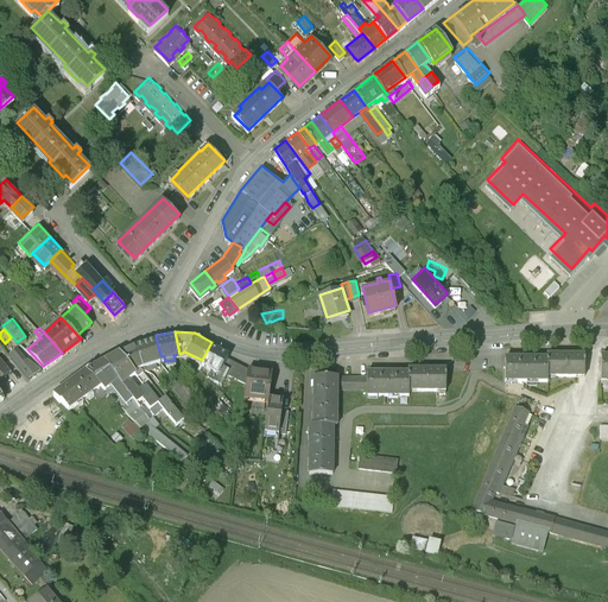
[(156,335),(134,341),(143,362),(144,363),(149,366),(150,363),(156,362),(156,359),(160,356),(156,335)]
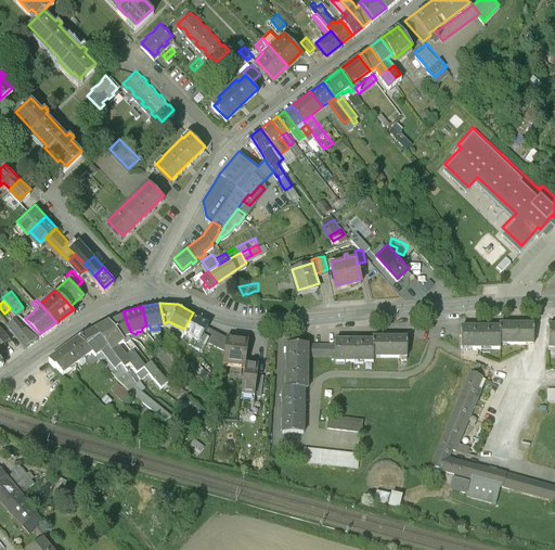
[(123,311),(108,318),(133,349),(138,345),(129,334),(131,332),(130,331),(123,311)]
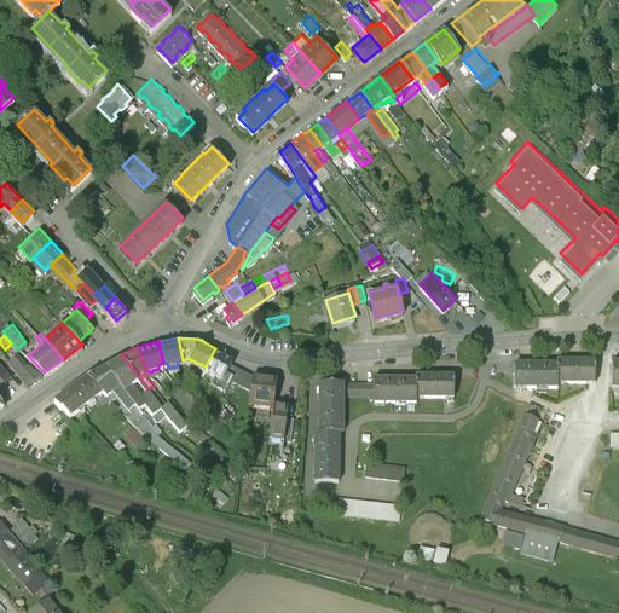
[(232,358),(215,348),(206,366),(214,372),(212,379),(225,386),(231,375),(232,371),(231,370),(236,362),(231,359),(232,358)]
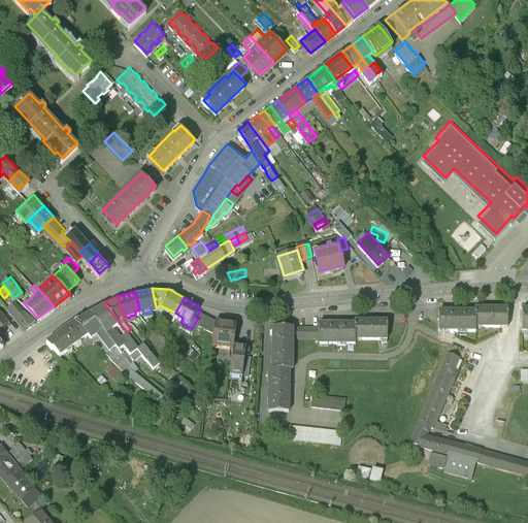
[(23,311),(14,299),(8,305),(17,316),(23,311)]
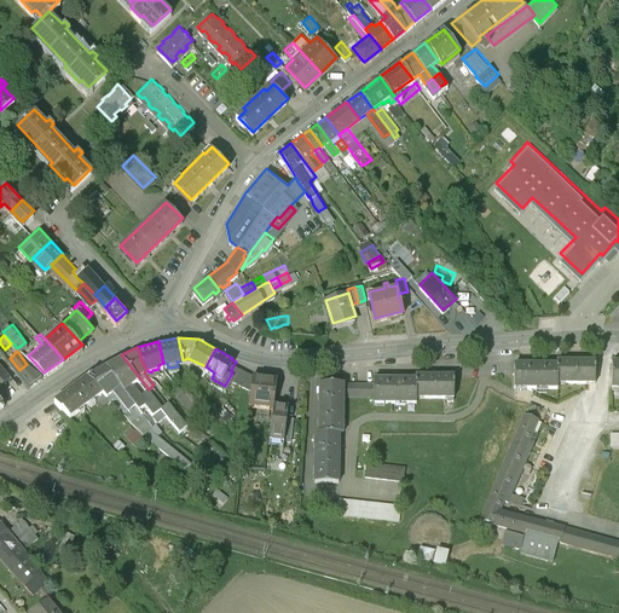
[(149,389),(121,354),(105,363),(134,400),(138,405),(144,399),(152,409),(160,403),(149,389)]
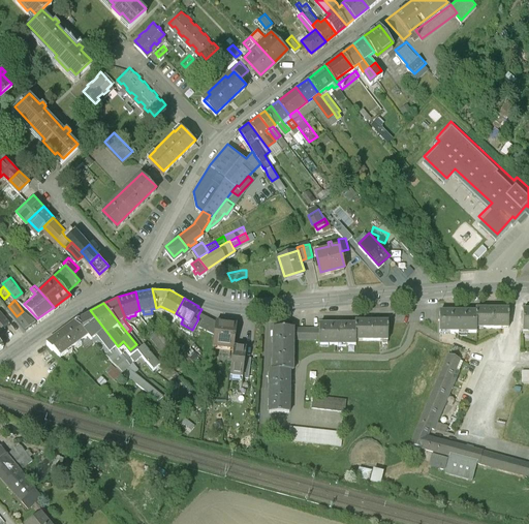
[(508,305),(476,305),(476,308),(440,307),(439,327),(476,328),(476,322),(508,324),(508,305)]
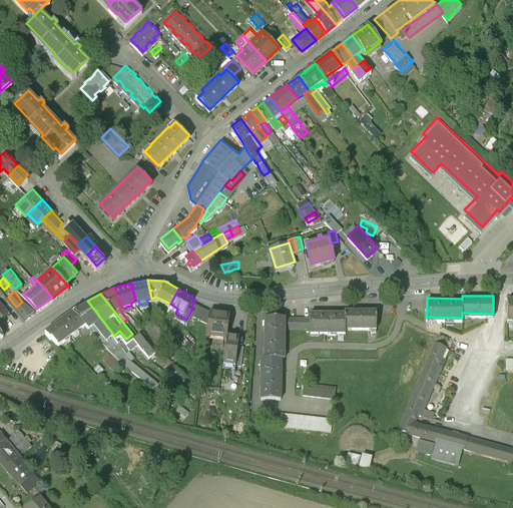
[(209,307),(195,300),(191,307),(192,308),(191,311),(207,320),(209,308),(209,307)]
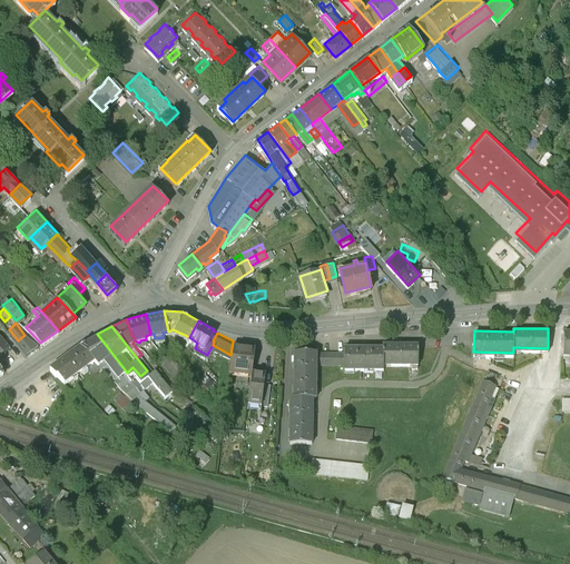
[(38,344),(25,334),(25,335),(18,340),(27,352),(33,346),(38,344)]
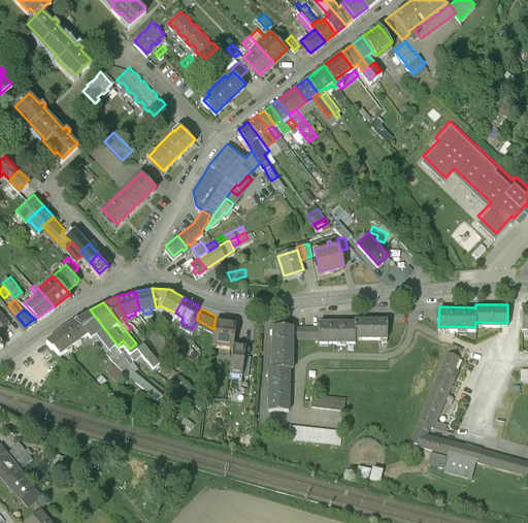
[(114,341),(90,309),(78,316),(74,318),(88,331),(91,334),(96,329),(110,345),(112,344),(114,341)]
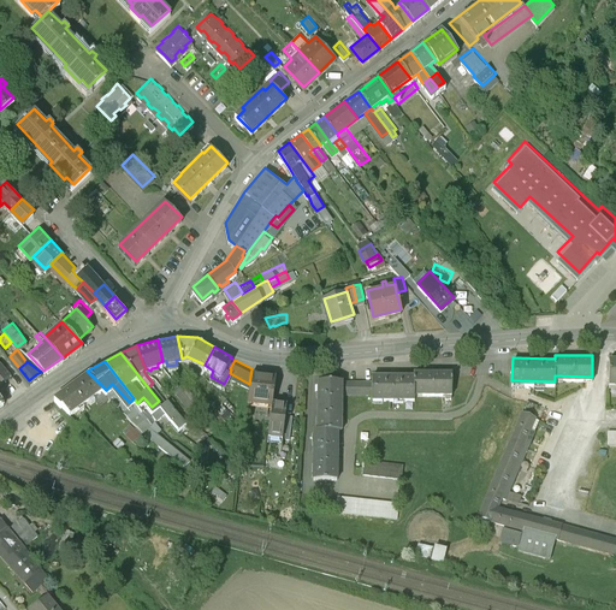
[(276,372),(252,369),(249,384),(248,397),(272,401),(272,398),(276,372)]
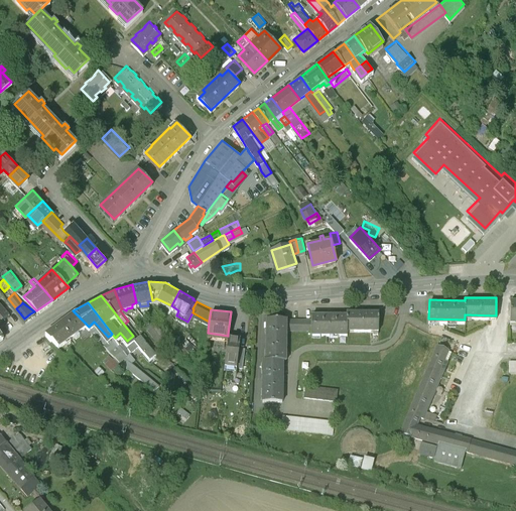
[(378,309),(347,309),(347,312),(311,311),(311,316),(311,328),(311,332),(347,332),(347,328),(378,328),(378,309)]
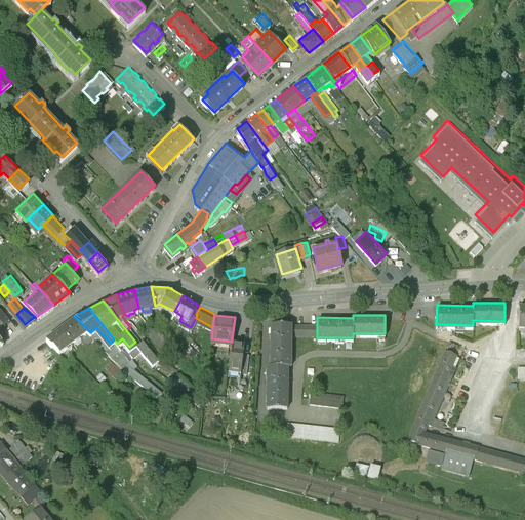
[(74,316),(46,336),(51,344),(52,343),(59,350),(87,329),(74,316)]
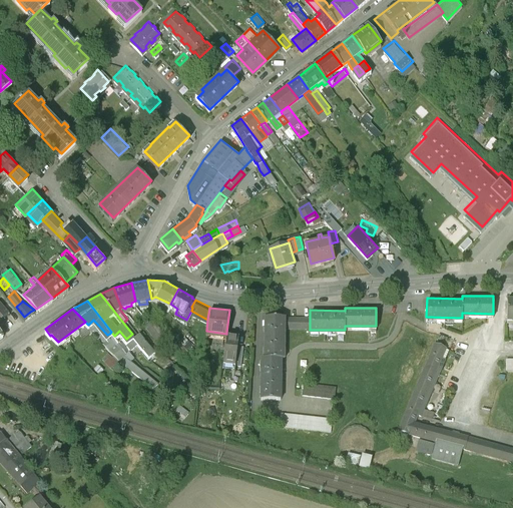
[(285,314),(266,314),(265,354),(262,354),(261,395),(281,395),(281,355),(284,355),(285,325),(285,314)]
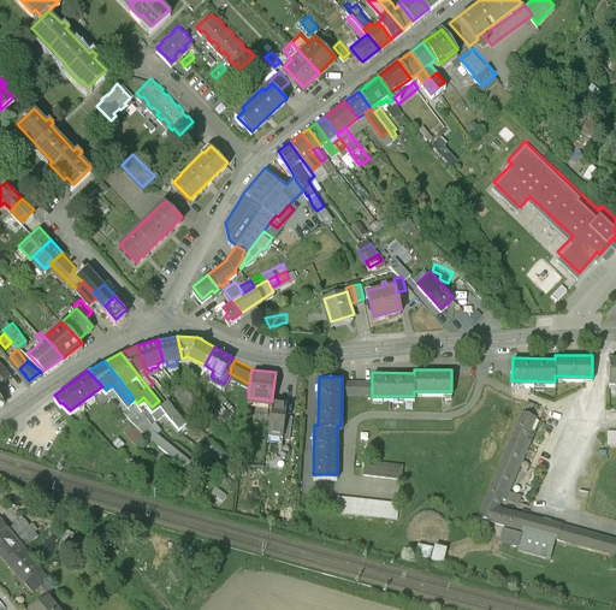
[(372,378),(342,377),(342,390),(372,391),(372,378)]
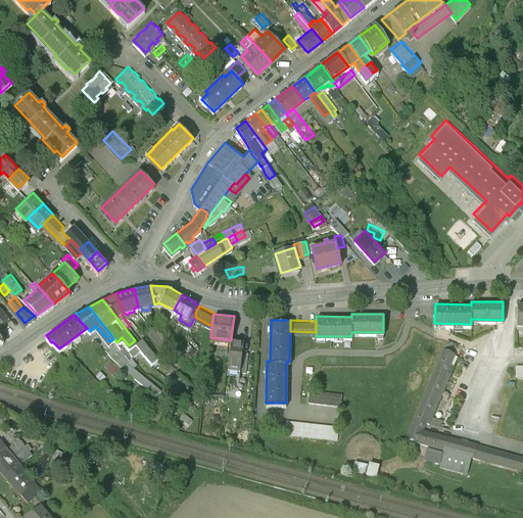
[(167,335),(156,322),(152,325),(162,339),(167,335)]
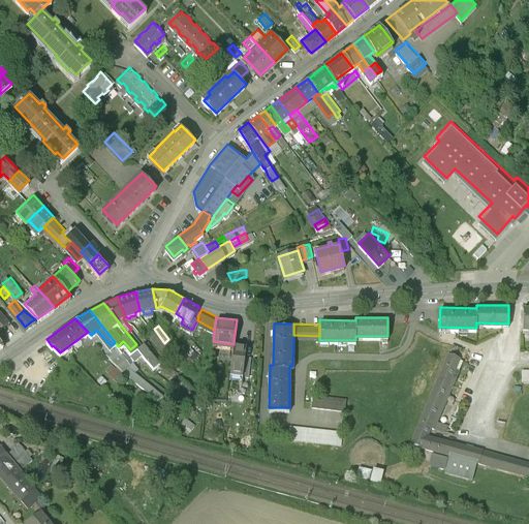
[(143,342),(131,329),(127,333),(136,344),(137,345),(143,342)]
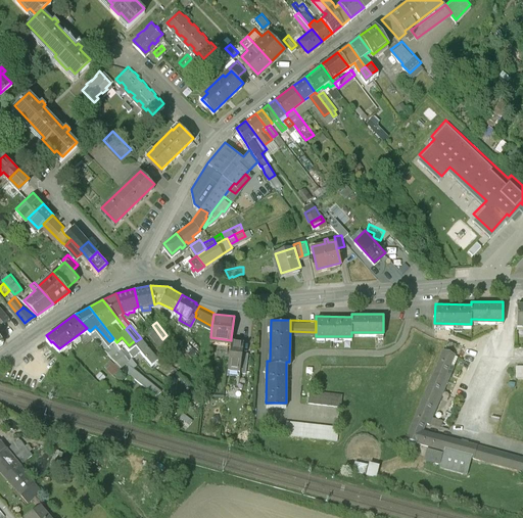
[(162,339),(152,325),(148,328),(158,342),(162,339)]
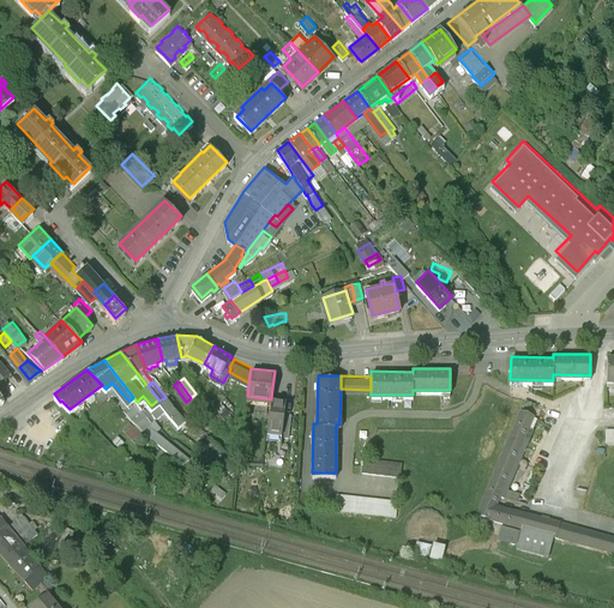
[(178,409),(167,395),(166,397),(160,401),(178,423),(185,417),(178,409)]
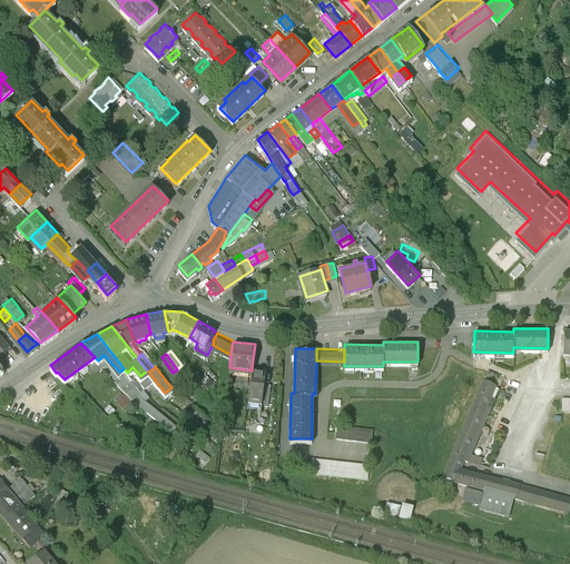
[(504,373),(488,366),(448,462),(460,467),(460,466),(483,412),(487,414),(504,373)]
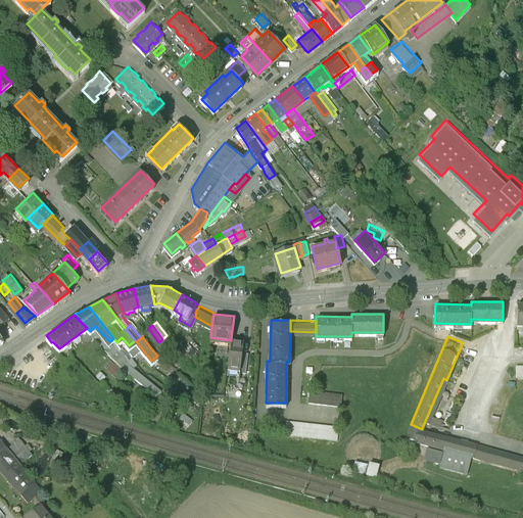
[(116,342),(113,338),(111,340),(116,347),(110,352),(120,362),(156,391),(160,386),(132,363),(136,360),(130,354),(127,356),(116,342)]
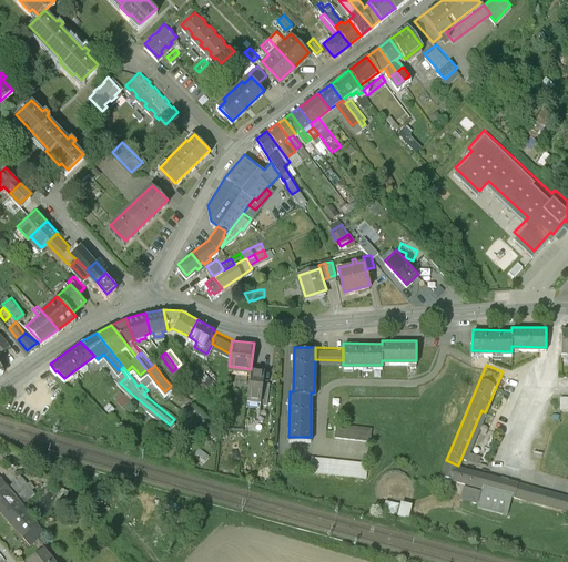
[(264,368),(251,367),(251,369),(247,398),(261,399),(263,378),(264,368)]
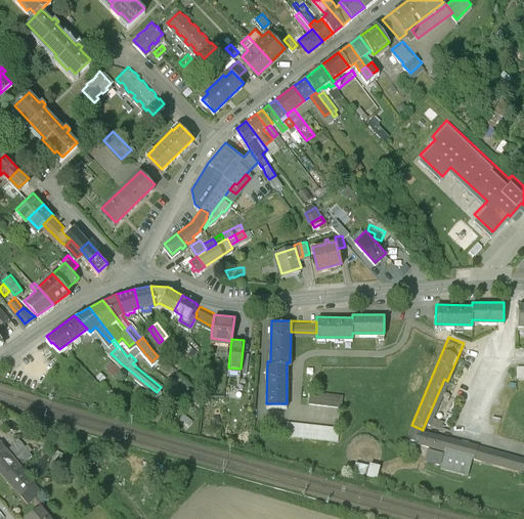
[(249,350),(243,349),(241,369),(246,370),(249,350)]
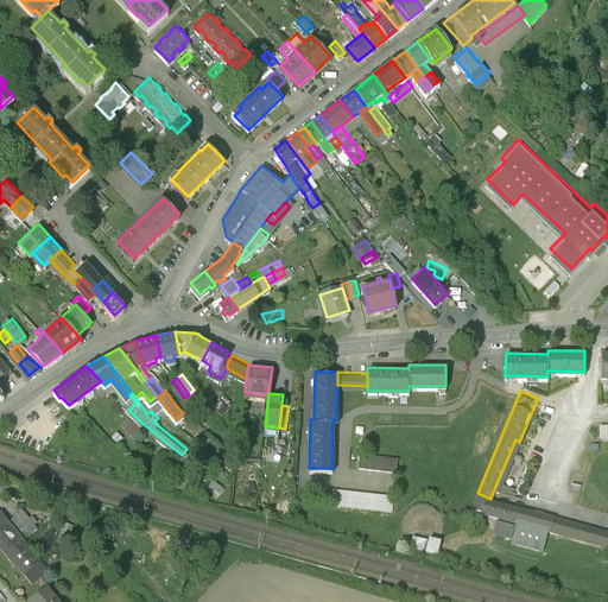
[(115,431),(113,432),(111,429),(107,431),(111,436),(116,442),(121,437),(115,431)]
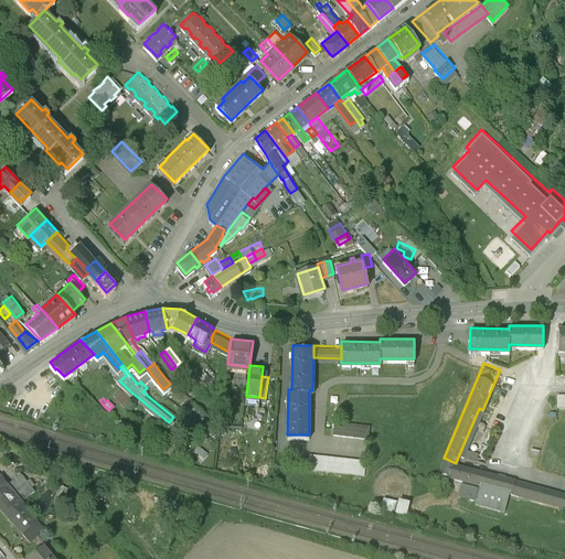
[(370,422),(334,417),(332,430),(369,436),(370,422)]
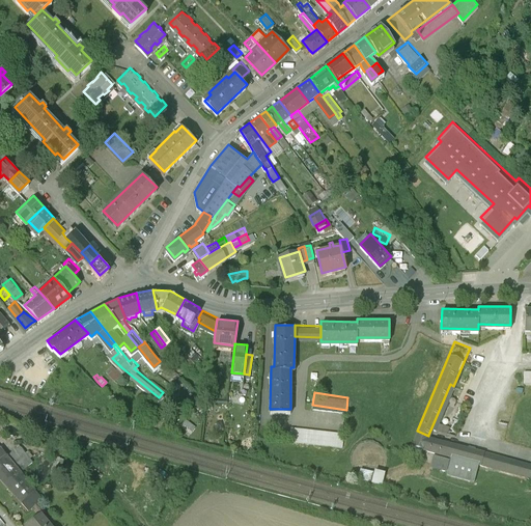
[(343,430),(290,423),(289,437),(342,443),(343,430)]
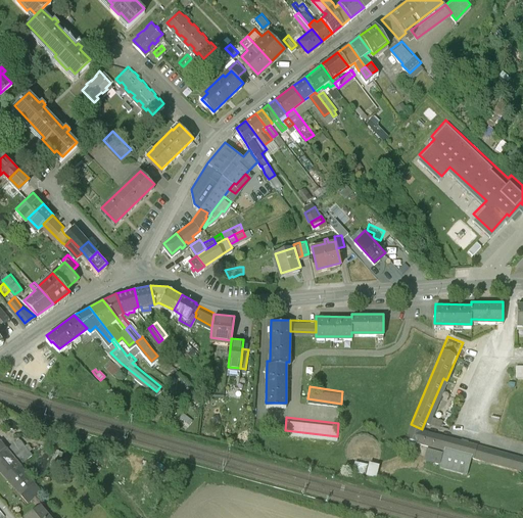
[(522,455),(422,428),(422,429),(411,424),(406,435),(470,453),(462,477),(471,480),(479,456),(522,467),(522,455)]
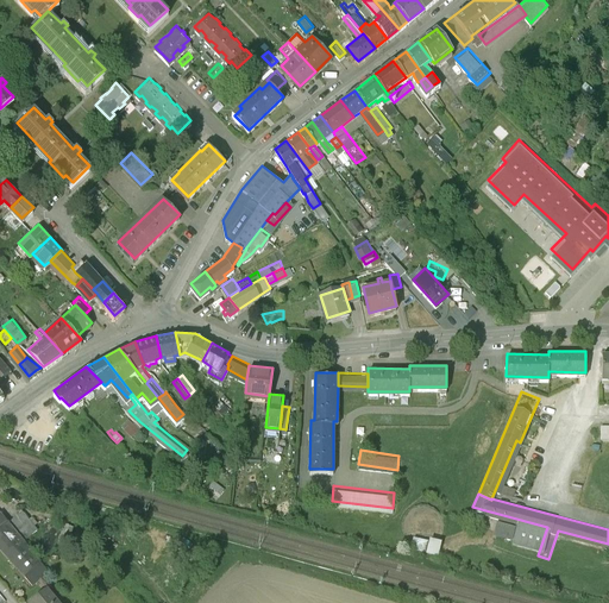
[(13,526),(0,509),(0,546),(24,572),(41,558),(20,535),(13,526)]
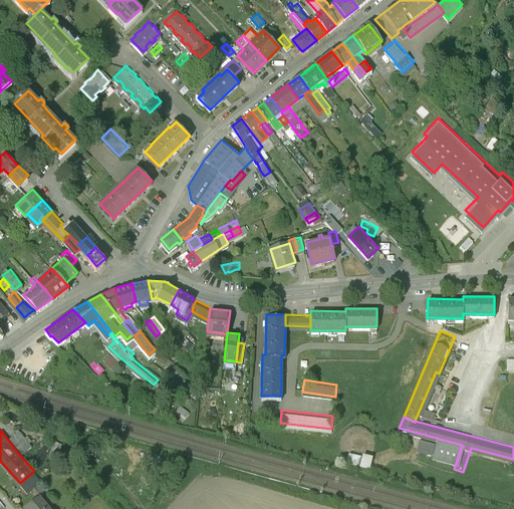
[(21,448),(15,440),(11,444),(17,452),(21,448)]
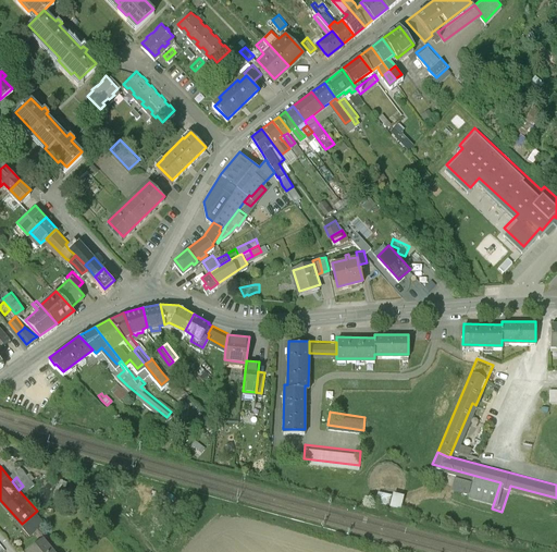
[(37,511),(22,524),(29,532),(38,524),(37,522),(42,517),(37,511)]
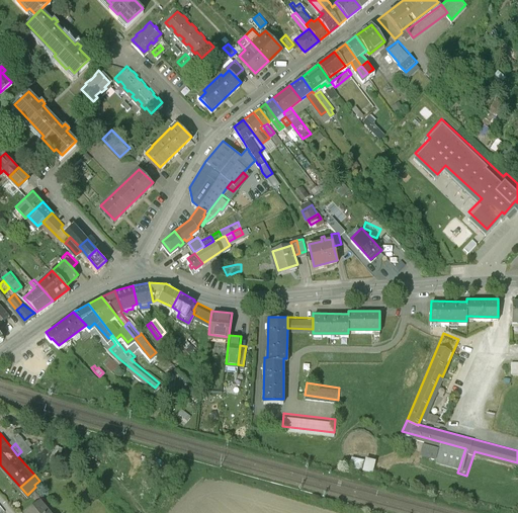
[(50,512),(39,499),(24,511),(25,512),(50,512)]
